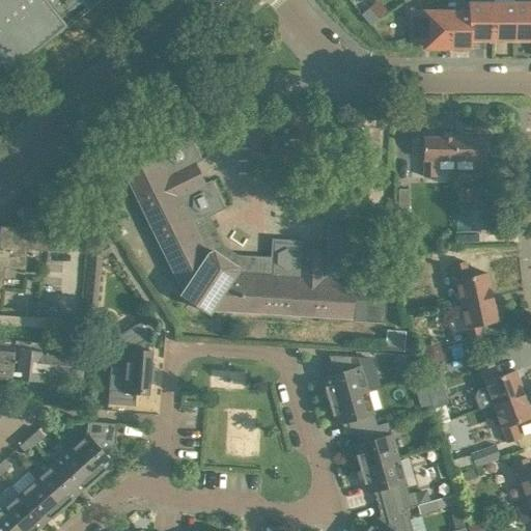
[(0,0),(0,59),(54,23),(48,12),(53,19),(80,0),(0,0)]
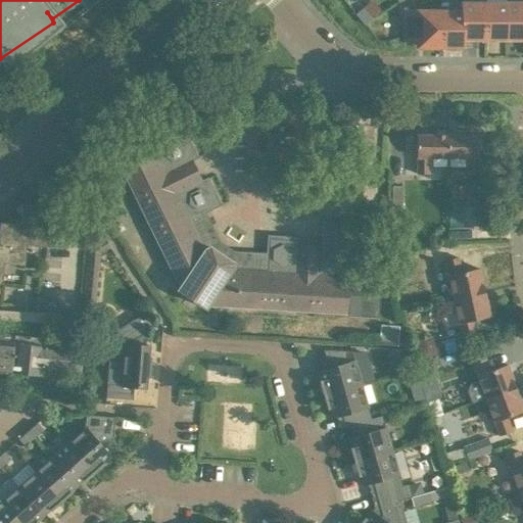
[(461,11),(462,11),(462,40),(463,40),(484,40),(484,3),(461,3),(461,11)]
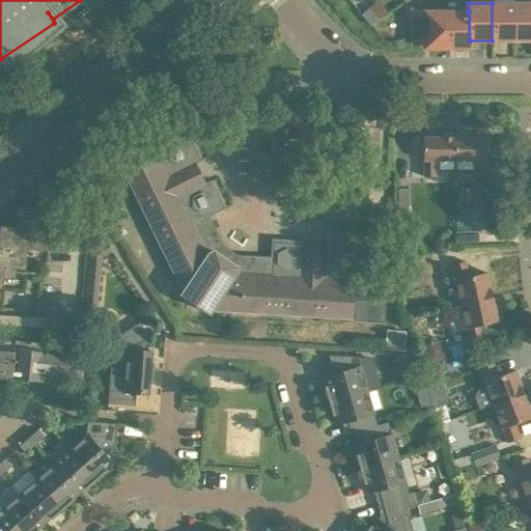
[(513,40),(514,3),(492,3),(492,40),(513,40)]
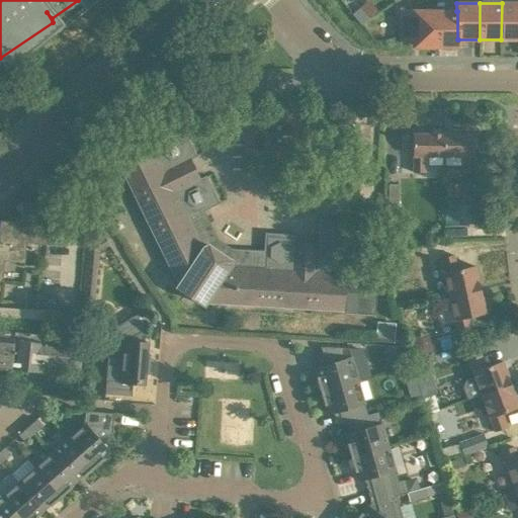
[(517,3),(502,3),(501,39),(517,39),(517,3)]
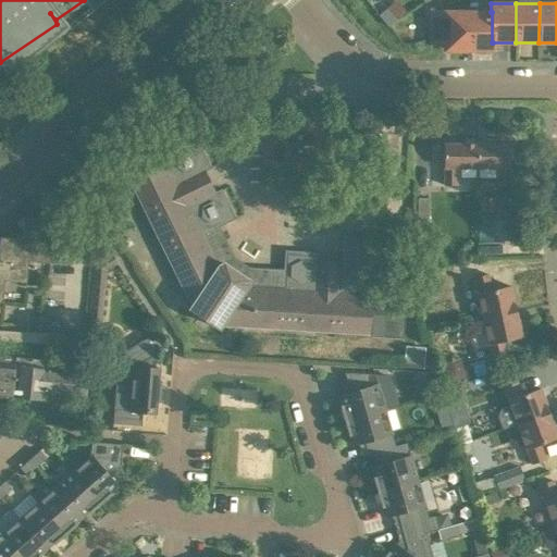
[(388,8),(380,15),(390,26),(397,19),(388,8)]
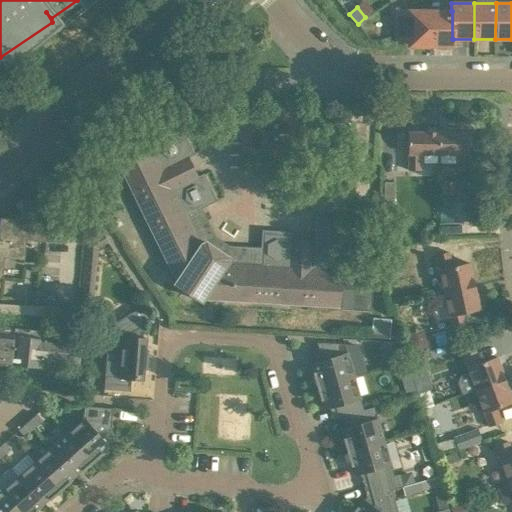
[(413,40),(413,47),(430,47),(430,11),(395,11),(395,40),(413,40)]
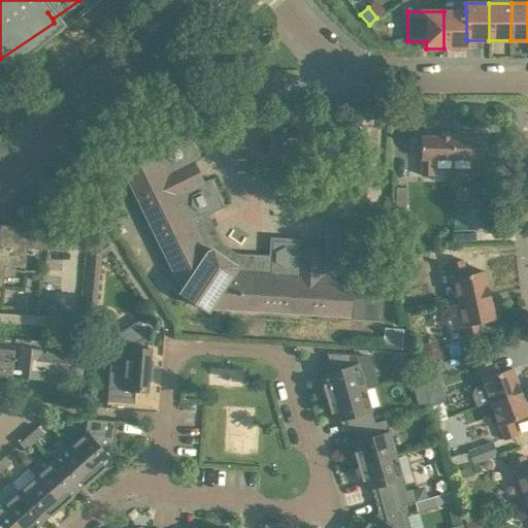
[(465,11),(443,11),(443,48),(467,48),(467,40),(466,40),(466,11),(465,11)]
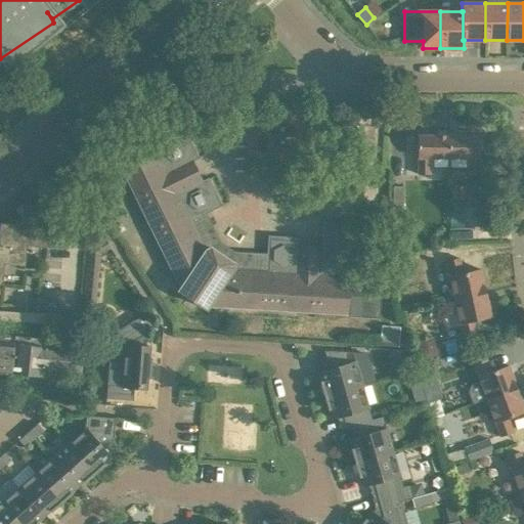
[(180,287),(178,291),(206,310),(209,306),(346,314),(349,276),(349,267),(351,223),(322,221),(320,248),(297,247),(298,238),(267,235),(266,254),(234,252),(219,243),(205,214),(221,206),(208,179),(201,182),(191,162),(198,159),(184,131),(120,164),(180,287)]
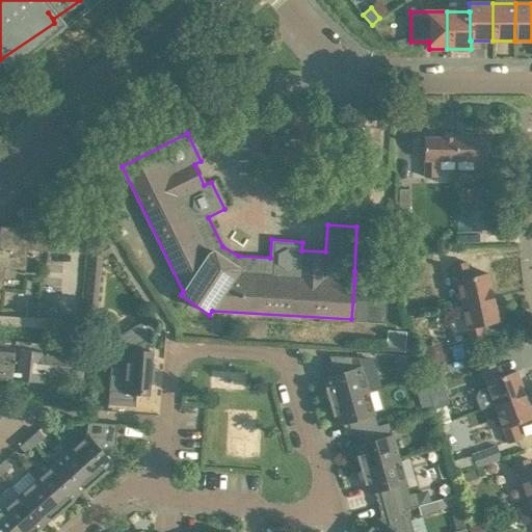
[(455,162),(454,138),(422,138),(422,162),(423,162),(423,178),(434,178),(434,162),(455,162)]
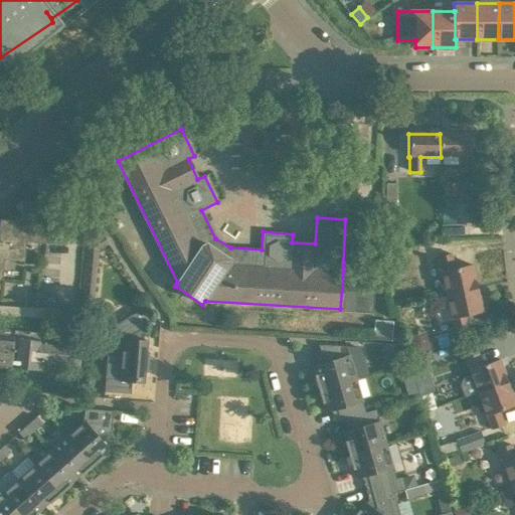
[(471,134),(440,134),(441,157),(459,157),(459,172),(471,172),(471,157),(472,157),(471,134)]
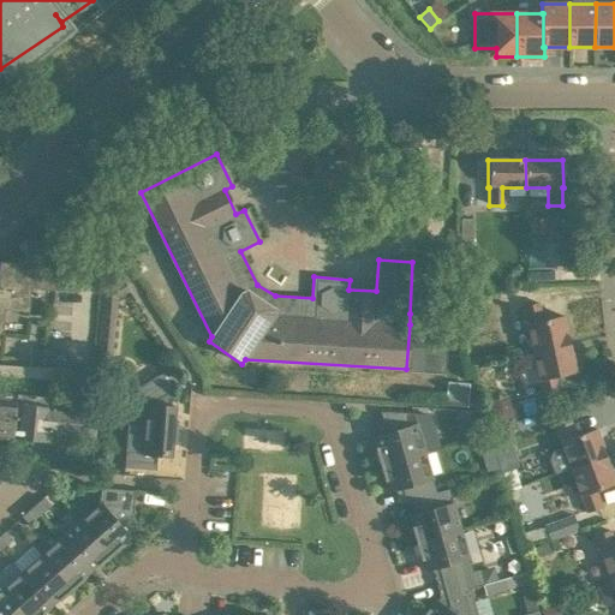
[(526,220),(526,234),(547,234),(545,220),(526,220)]
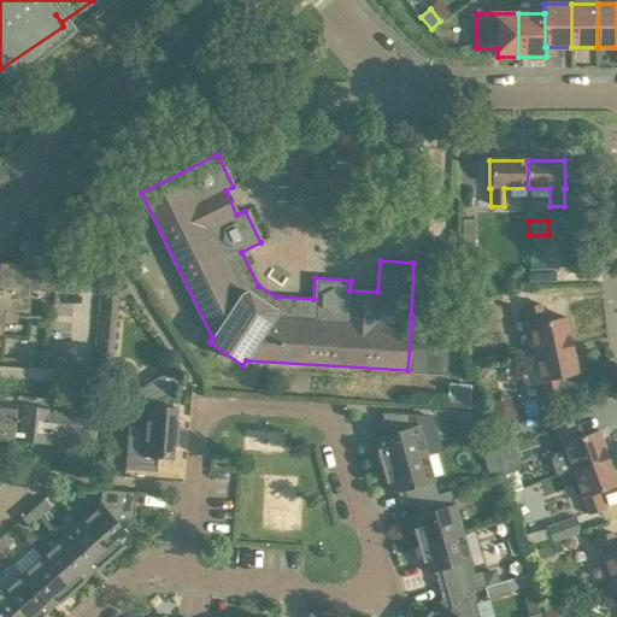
[(463,222),(463,245),(475,245),(475,222),(463,222)]
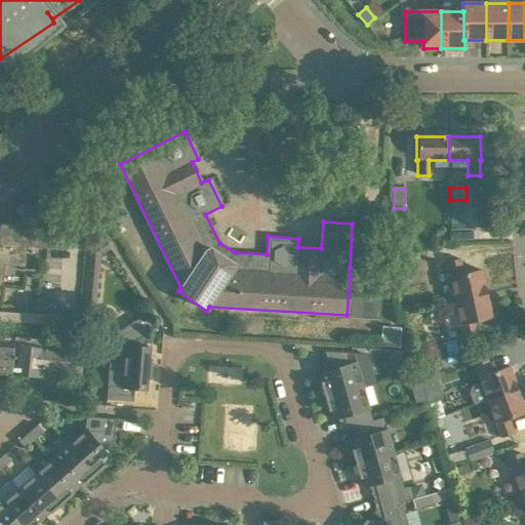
[(22,217),(21,226),(18,245),(21,246),(44,248),(47,248),(49,227),(42,226),(44,207),(23,205),(15,210),(22,217)]
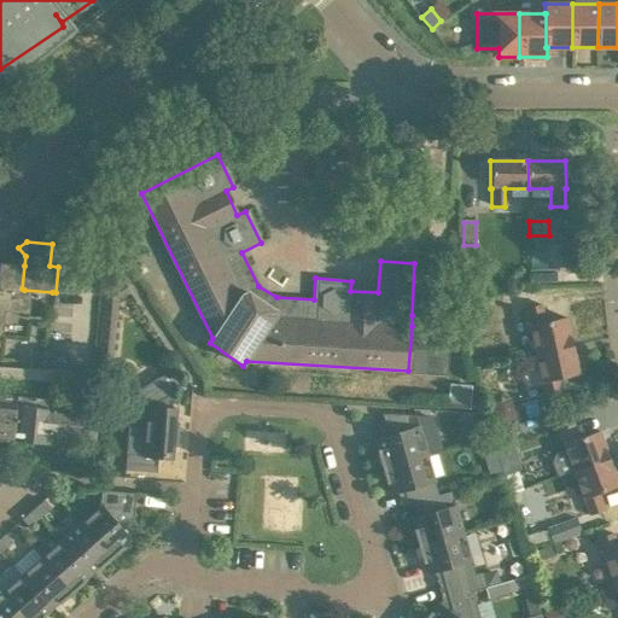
[(22,289),(24,266),(0,263),(0,310),(28,314),(30,298),(23,298),(24,290),(22,289)]
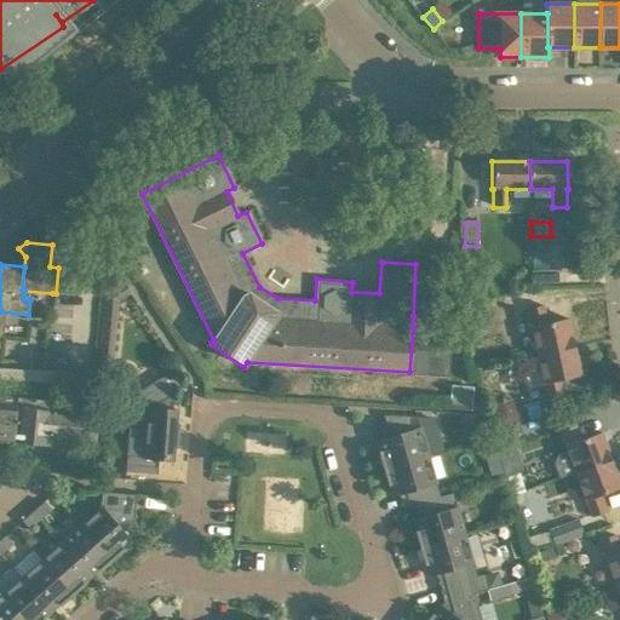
[(557,271),(530,271),(532,283),(558,283),(557,271)]
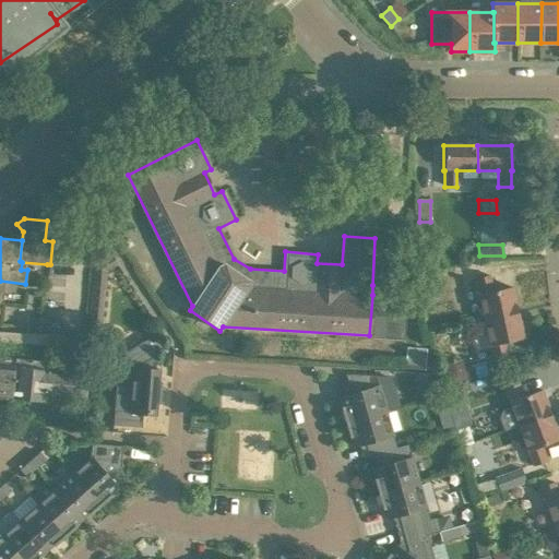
[(87,349),(98,351),(106,272),(118,264),(111,254),(95,265),(87,349)]
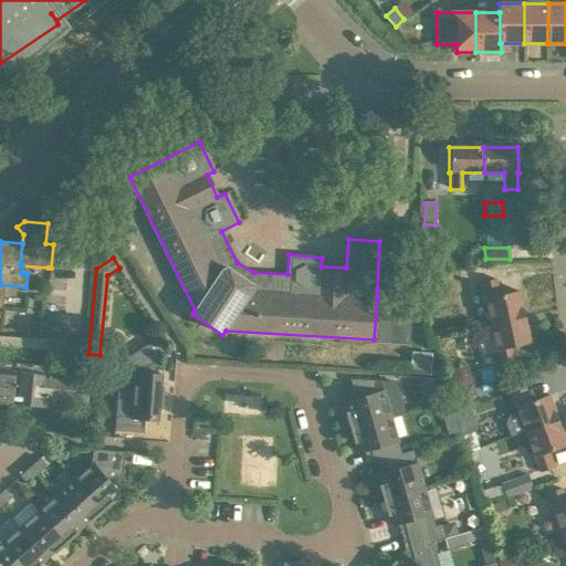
[(481,283),(491,325),(525,316),(520,291),(499,296),(495,280),(481,283)]
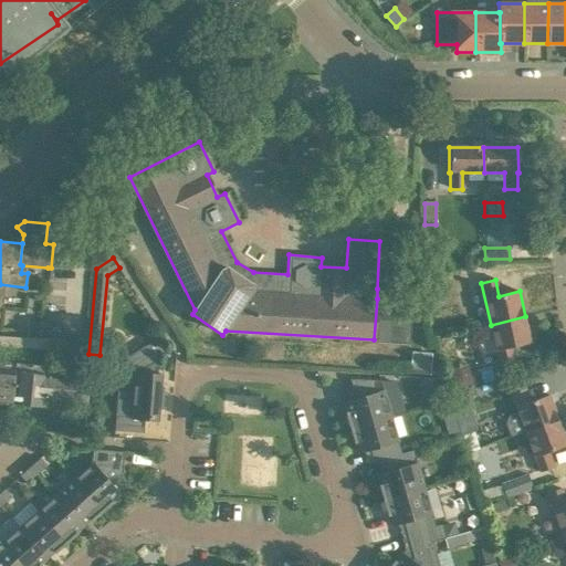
[(412,291),(377,289),(377,299),(374,339),(409,342),(412,291)]
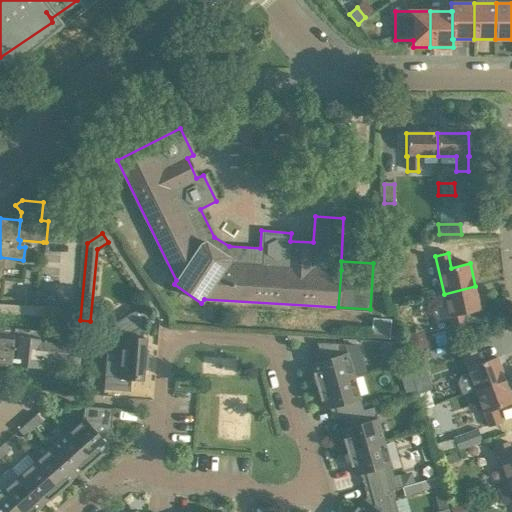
[(475,286),(444,294),(452,331),(465,328),(462,314),(481,309),(475,286)]
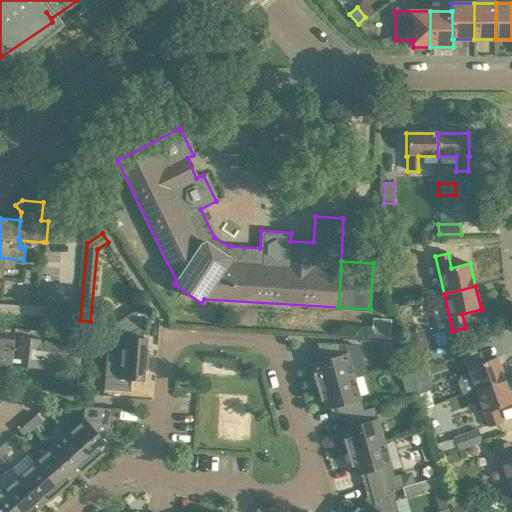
[(0,314),(63,318),(63,308),(0,303),(0,314)]
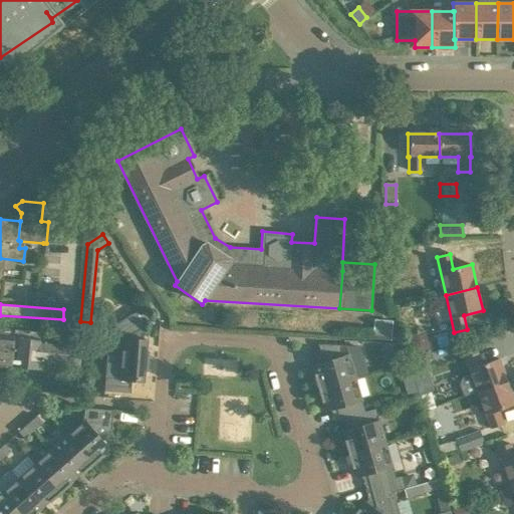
[(143,340),(144,325),(135,312),(114,326),(122,338),(119,379),(104,378),(103,392),(130,394),(131,380),(144,381),(145,370),(146,370),(148,351),(147,351),(148,340),(143,340)]
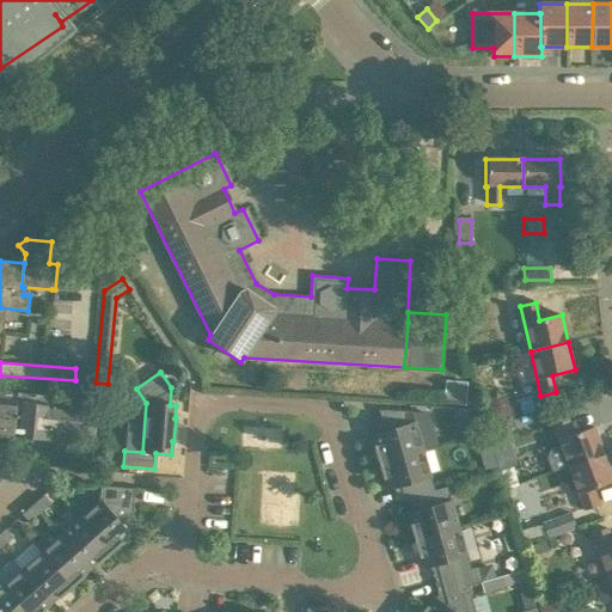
[(445,384),(444,404),(464,407),(465,385),(445,384)]
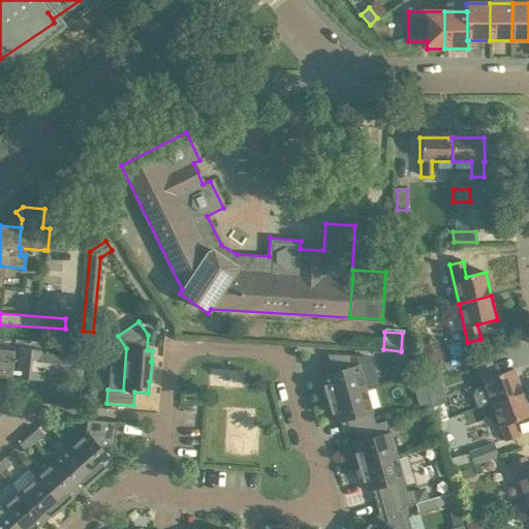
[(0,377),(11,379),(11,378),(14,340),(0,338),(0,377)]
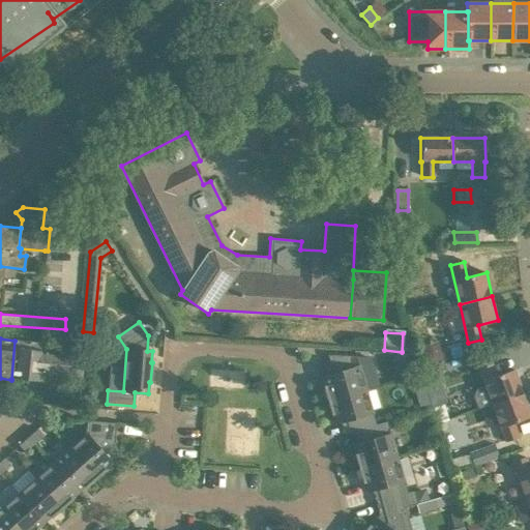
[(11,379),(42,382),(42,377),(81,380),(84,355),(46,352),(47,343),(15,341),(11,379)]
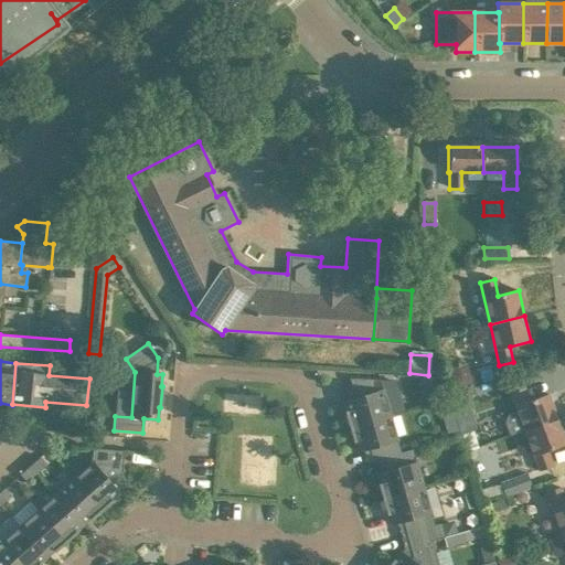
[(456,391),(472,386),(465,365),(448,370),(456,391)]
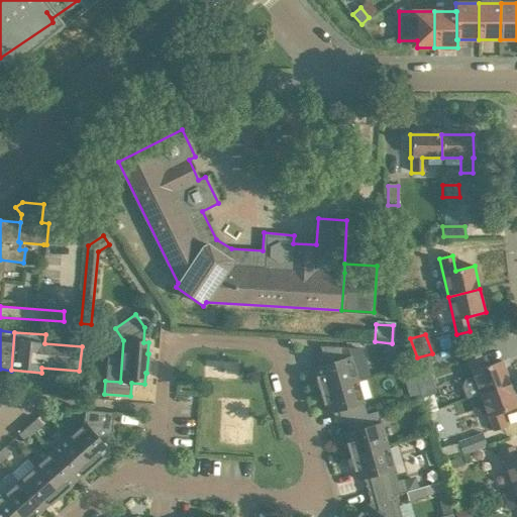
[(315,377),(319,392),(356,381),(347,347),(319,346),(324,364),(314,367),(316,376),(315,377)]
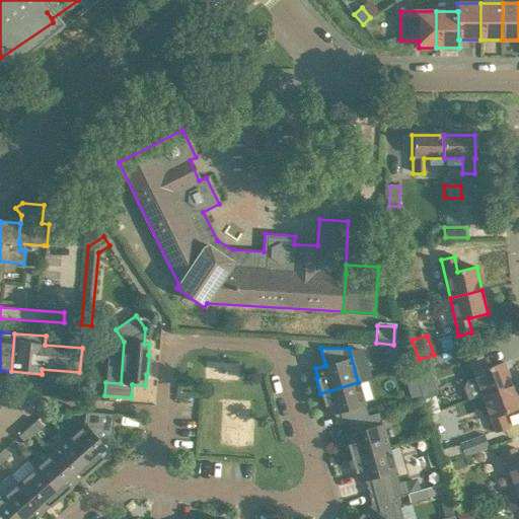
[(468,358),(483,396),(512,386),(503,362),(486,368),(480,354),(468,358)]
